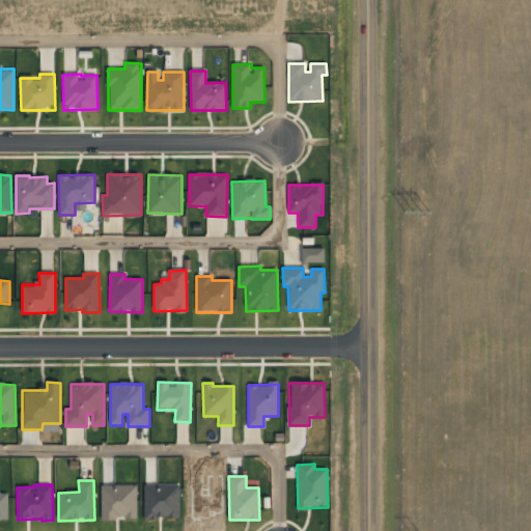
[(101,519),(137,520),(137,485),(101,484),(101,519)]
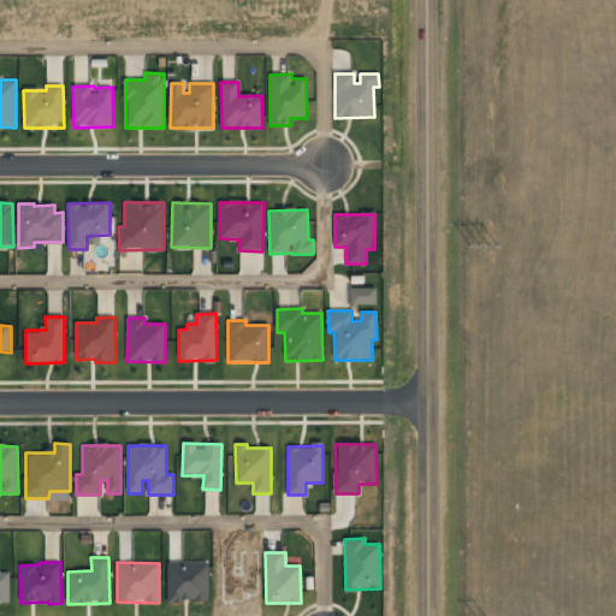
[(208,602),(208,562),(166,562),(167,603),(208,602)]
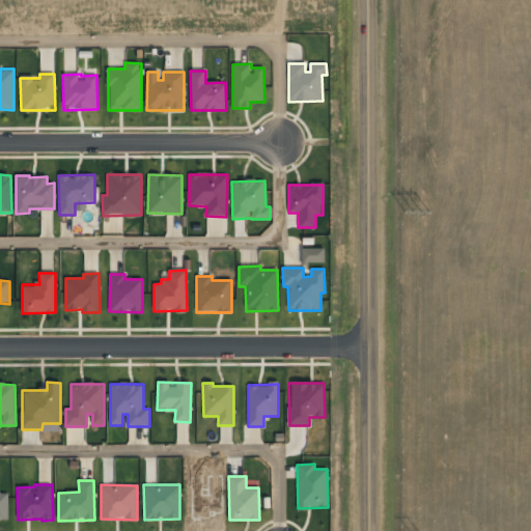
[(0,520),(8,520),(8,492),(0,492),(0,520)]
